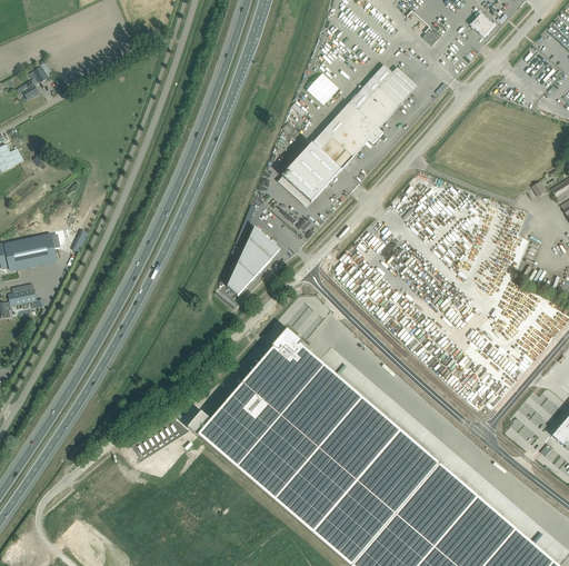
[(472,23),(471,26),(473,27),(475,26),(476,27),(476,28),(478,29),(480,31),(485,35),(487,32),(488,33),(490,31),(488,30),(493,23),(490,20),(488,19),(486,17),(485,15),(481,12),(471,22),(472,23)]
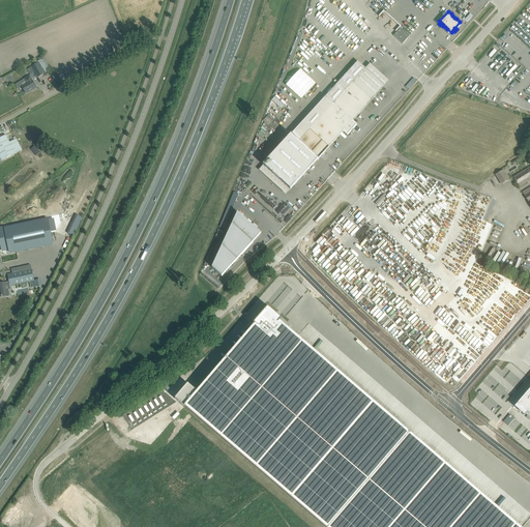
[(494,49),(498,46),(495,42),(488,51),(490,52),(493,49),(494,49)]
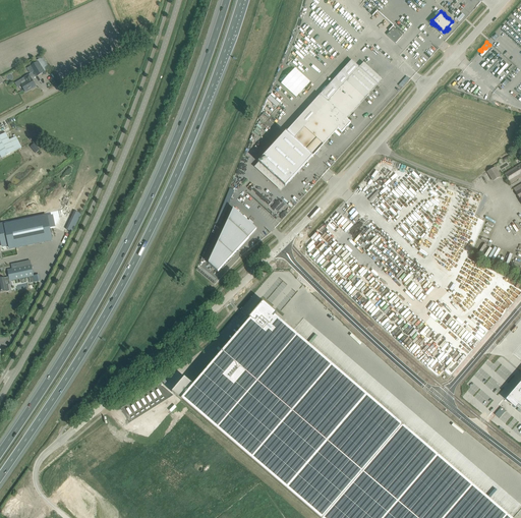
[(44,69),(42,64),(38,59),(30,63),(34,69),(37,73),(44,69)]
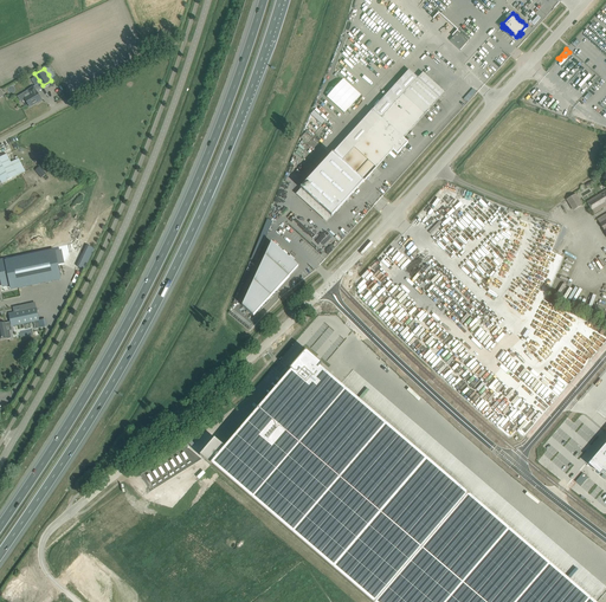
[(372,107),(301,186),(331,213),(346,198),(348,199),(350,196),(349,194),(392,147),(397,151),(401,147),(404,144),(408,140),(404,135),(425,111),(440,95),(418,75),(381,115),(372,107)]
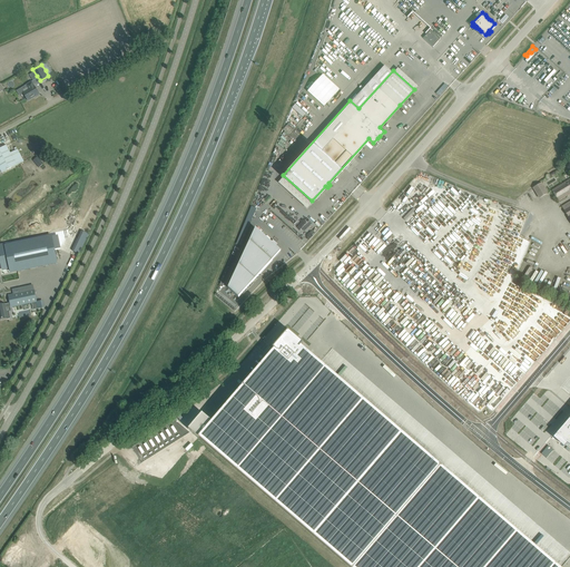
[(36,86),(35,84),(31,79),(30,79),(27,82),(20,86),(22,89),(25,93),(28,98),(28,97),(33,93),(35,94),(39,90),(36,86)]
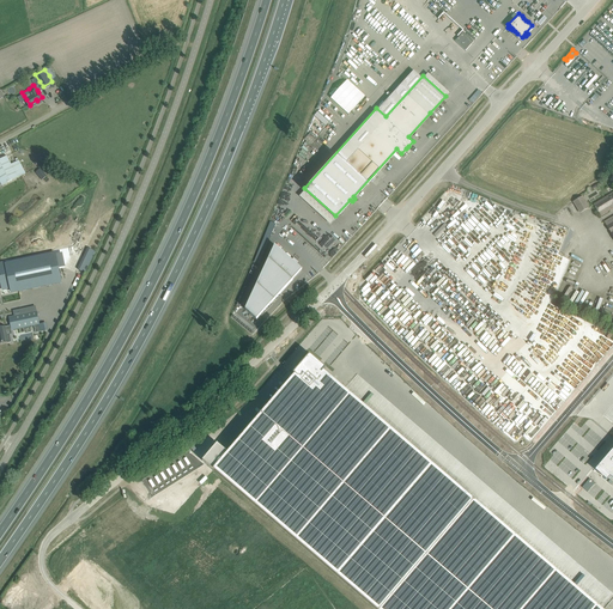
[(316,108),(313,111),(325,122),(328,119),(316,108)]
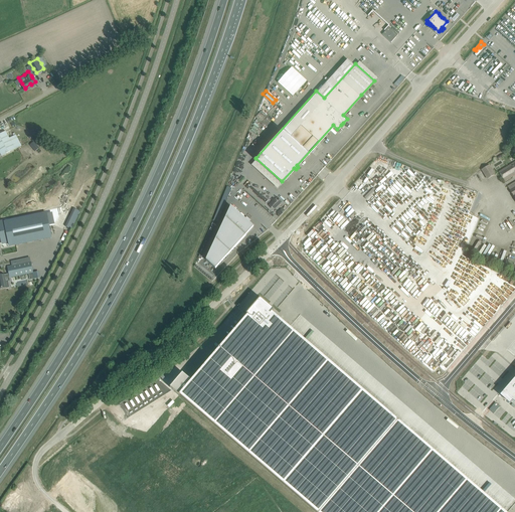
[(16,132),(13,134),(9,136),(6,129),(0,131),(0,150),(2,154),(21,143),(17,135),(16,132)]
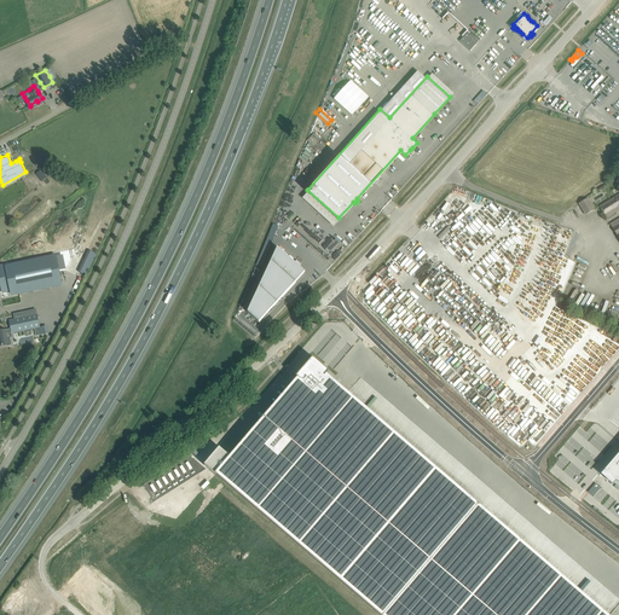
[(618,190),(599,203),(605,213),(618,204),(618,190)]
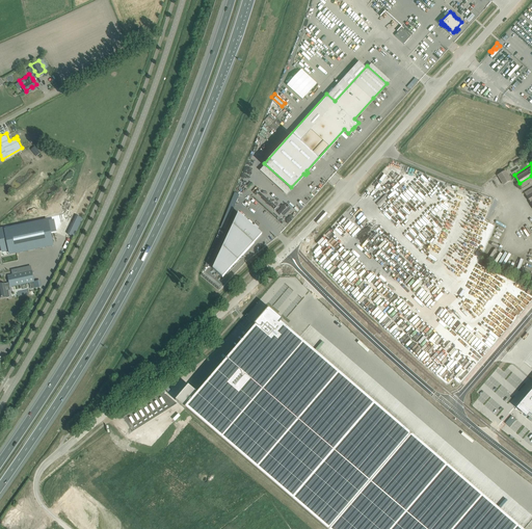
[(497,173),(503,182),(512,177),(506,167),(497,173)]
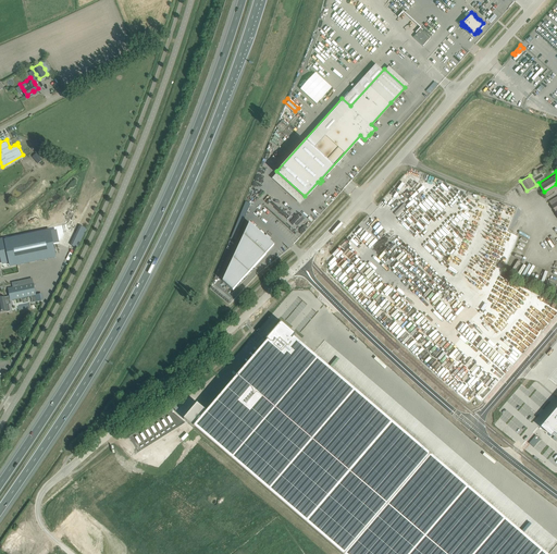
[(84,211),(90,214),(95,205),(88,201),(84,211)]
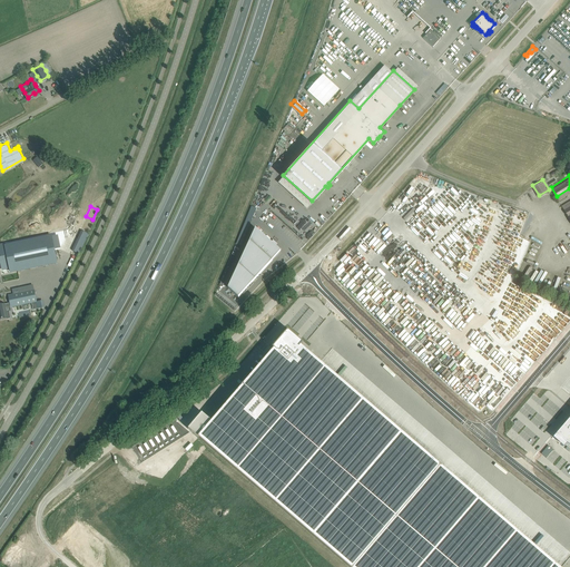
[(271,240),(255,225),(228,285),(238,294),(272,257),(281,248),(278,247),(278,246),(275,243),(277,241),(273,237),(271,240)]
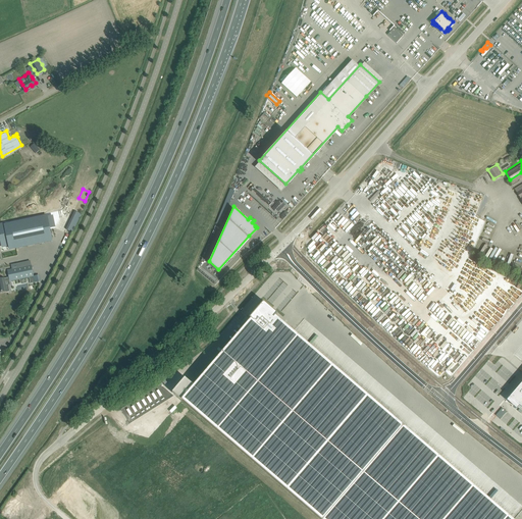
[(5,220),(0,220),(0,231),(1,239),(8,238),(9,243),(10,247),(52,238),(49,225),(47,213),(5,222),(5,220)]
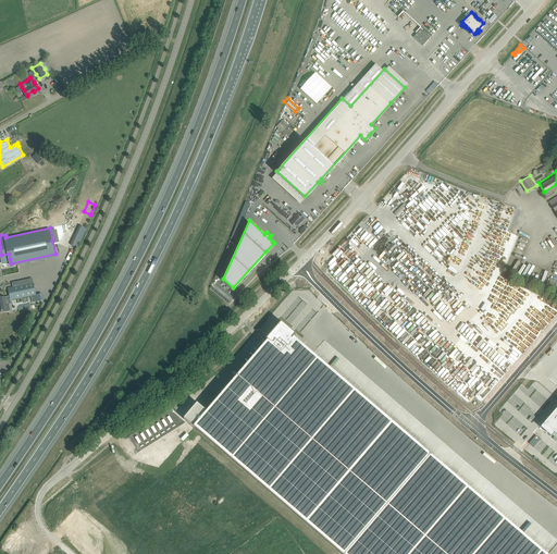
[(32,275),(45,273),(42,261),(0,270),(0,282),(12,280),(13,284),(8,285),(10,293),(0,294),(0,309),(7,308),(10,308),(10,307),(9,302),(10,300),(11,300),(10,297),(35,292),(36,292),(33,281),(32,275)]
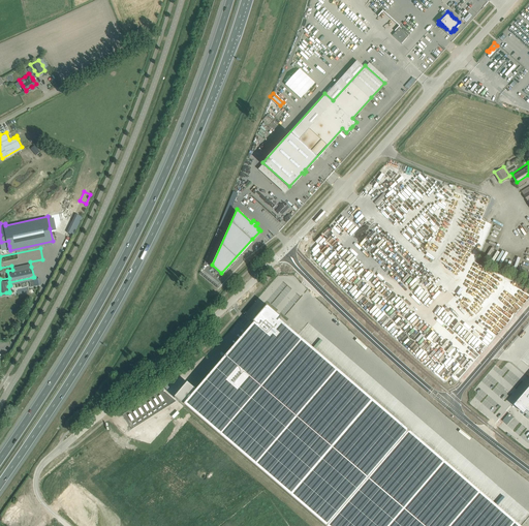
[(187,380),(175,395),(327,525),(522,525),(304,339),(279,318),(281,315),(267,304),(253,320),(254,320),(196,388),(187,380)]
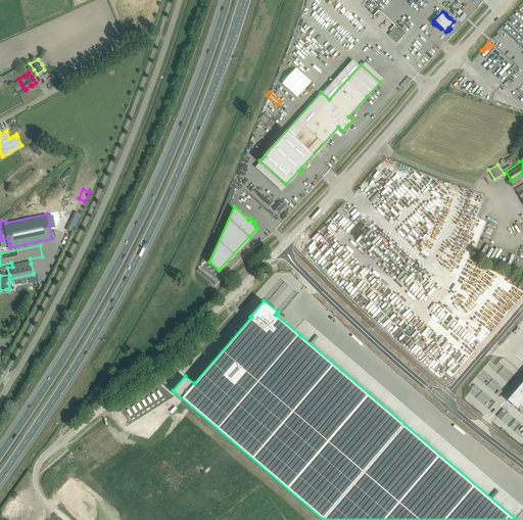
[(223,304),(214,315),(216,318),(226,308),(223,304)]
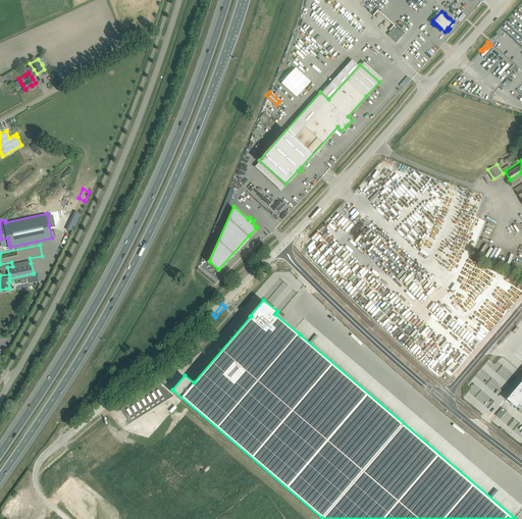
[(521,378),(509,395),(519,403),(521,405),(521,378)]
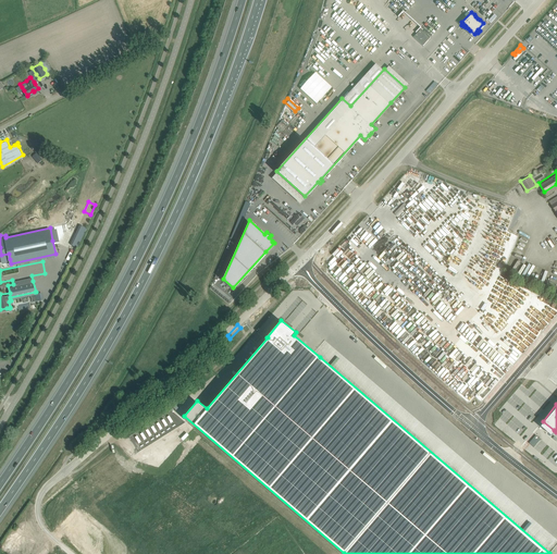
[(535,432),(529,440),(533,444),(541,436),(535,432)]
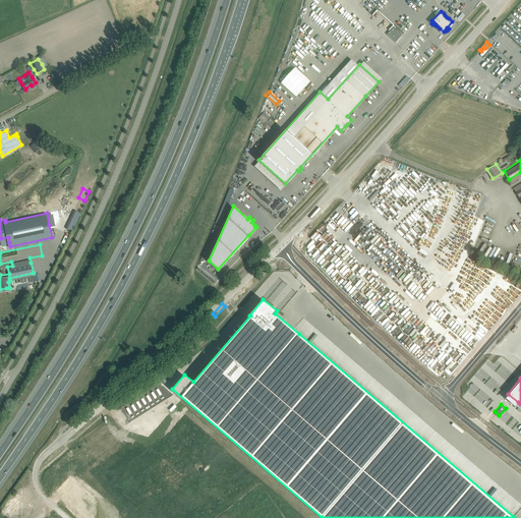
[(37,497),(32,502),(34,504),(40,511),(45,507),(37,497)]
